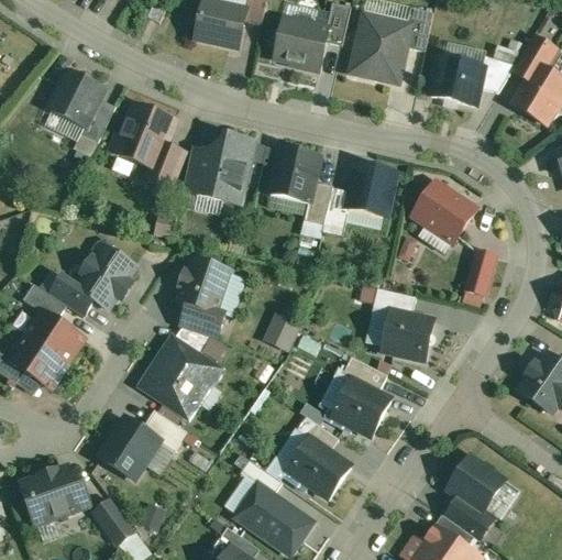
[(244,9),(202,0),(195,37),(237,47),(243,20),(245,9),(244,9)]
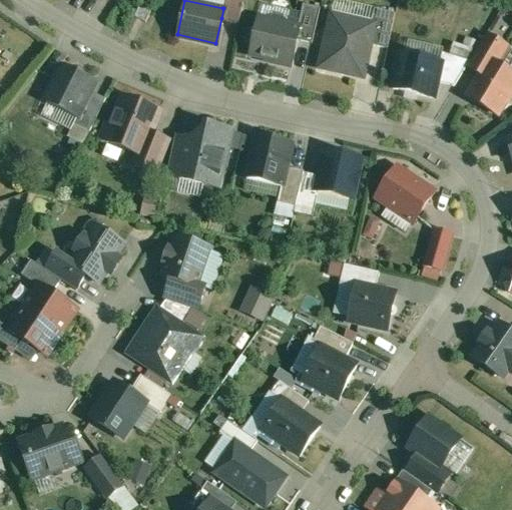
[(223,0),(222,8),(223,8),(221,18),(237,21),(241,0),(223,0)]
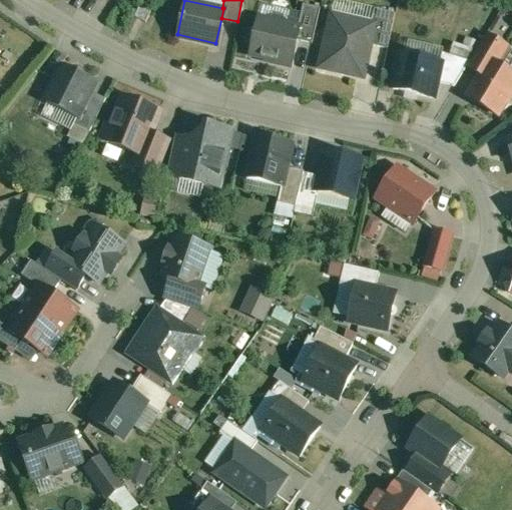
[(319,6),(302,2),(297,25),(298,26),(295,37),(311,41),(319,6)]
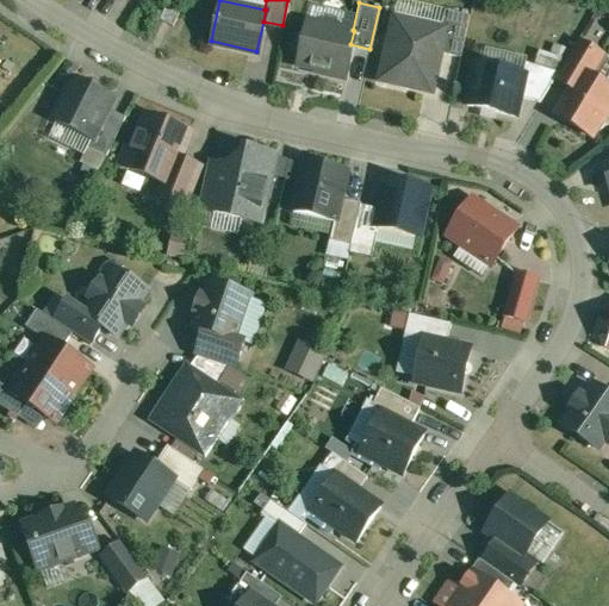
[(178,11),(165,5),(159,17),(172,23),(178,11)]
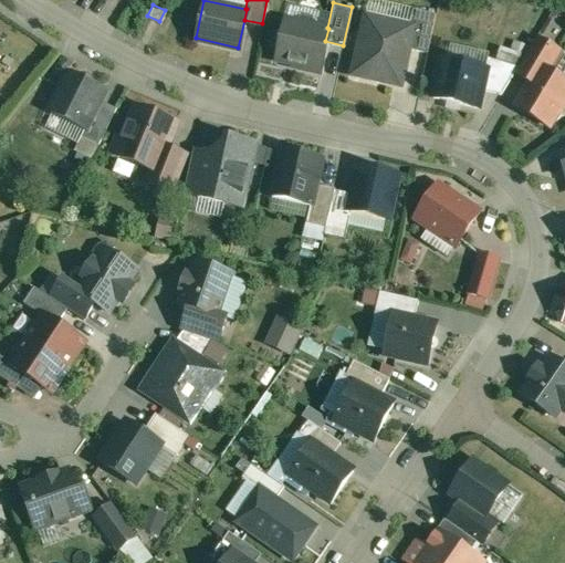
[(435,12),(411,7),(408,22),(414,23),(408,47),(426,51),(435,12)]
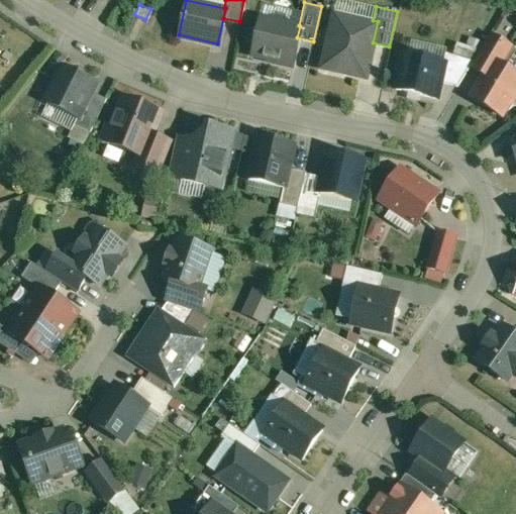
[(373,20),(332,11),(320,66),(366,77),(373,42),(378,21),(373,20)]
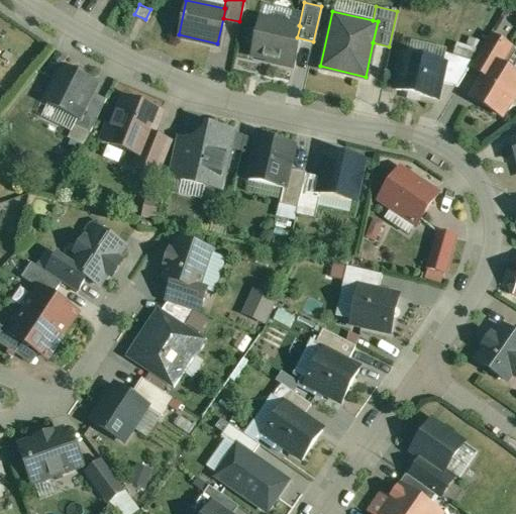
[(299,25),(260,17),(251,53),(274,58),(274,60),(292,64),(297,37),(300,26),(299,25)]
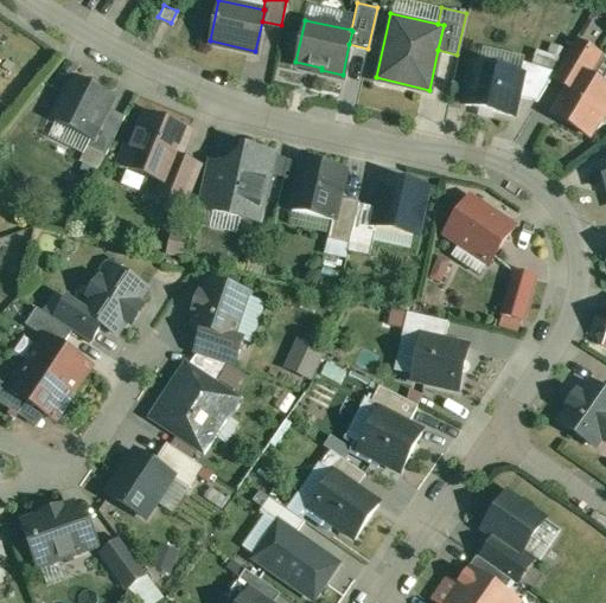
[(601,56),(573,38),(554,70),(552,75),(567,84),(576,69),(589,76),(601,56)]
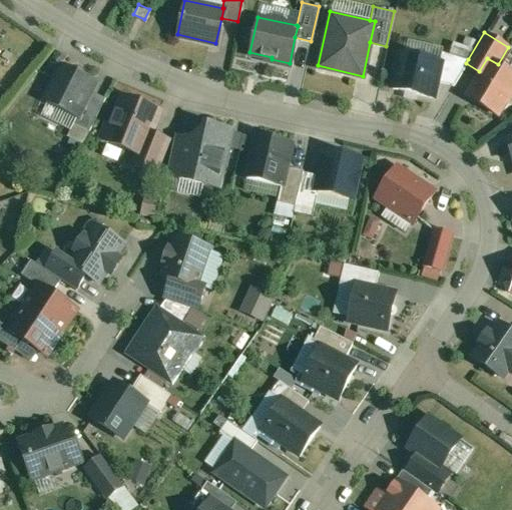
[(453,39),(451,52),(466,55),(469,42),(453,39)]
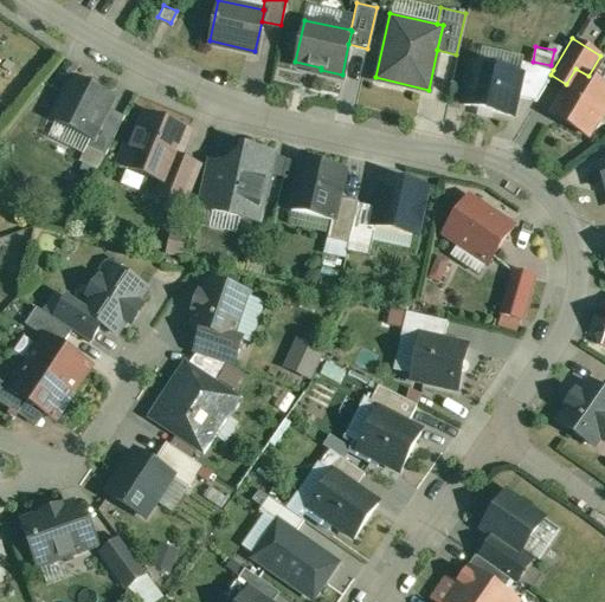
[(519,71),(471,60),(462,102),(510,112),(515,94),(520,71),(519,71)]
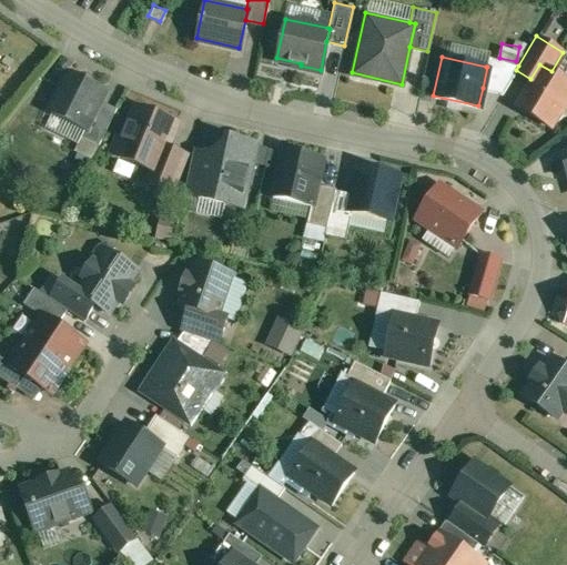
[(518,66),(488,57),(486,67),(487,67),(483,88),(502,93),(516,70),(518,66)]
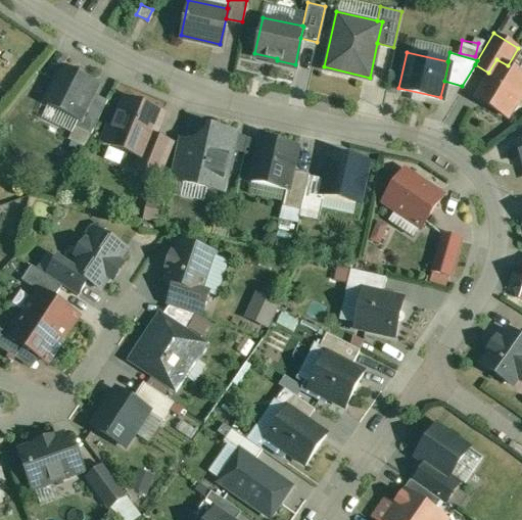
[(521,74),(508,65),(496,59),(488,73),(475,96),(506,114),(514,102),(518,101),(521,94),(521,91),(521,89),(521,88),(521,74)]
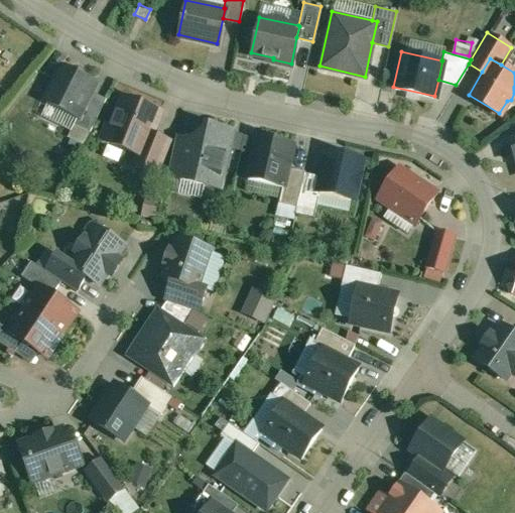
[(94,81),(61,65),(44,99),(76,115),(77,115),(90,90),(94,81)]
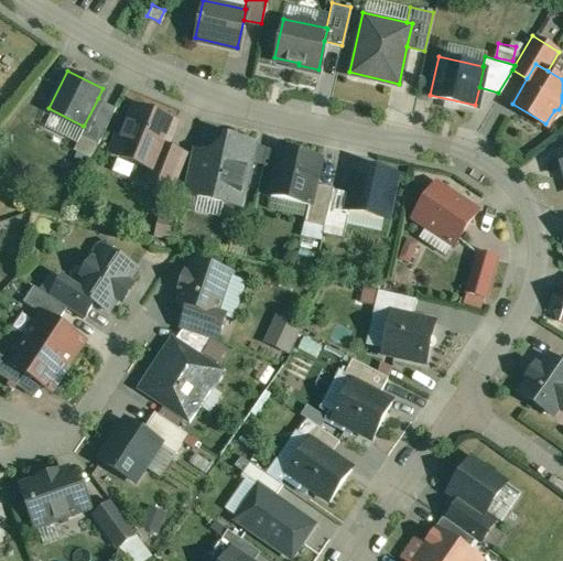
[(98,98),(84,126),(83,126),(79,133),(97,142),(115,106),(98,98)]
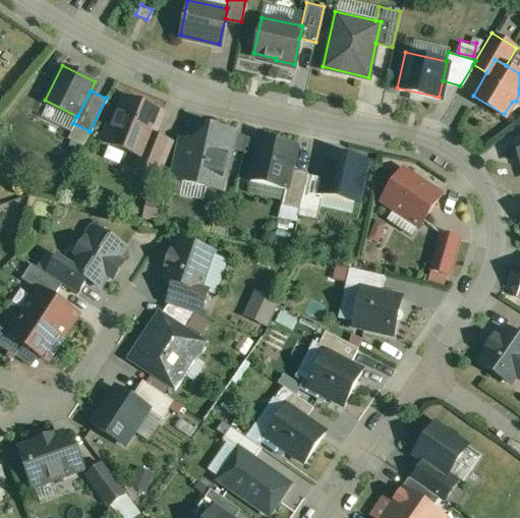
[(161,111),(124,96),(112,126),(107,124),(101,139),(137,154),(142,156),(152,133),(161,111)]
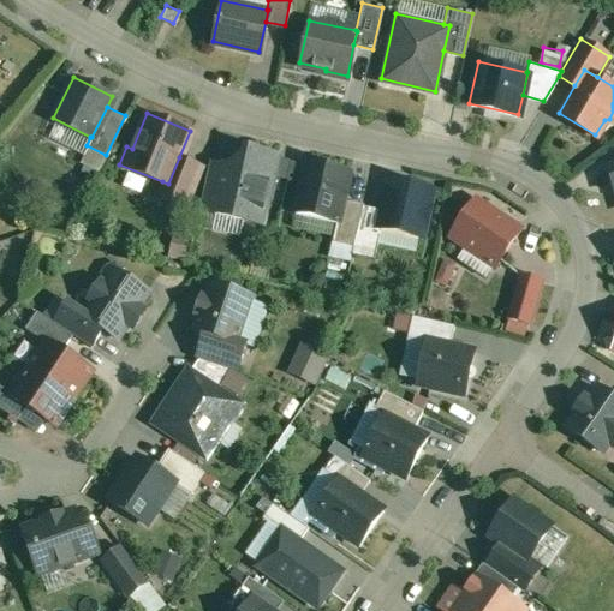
[(242,168),(222,165),(222,166),(213,205),(213,210),(257,221),(262,219),(276,154),(246,147),(242,168)]
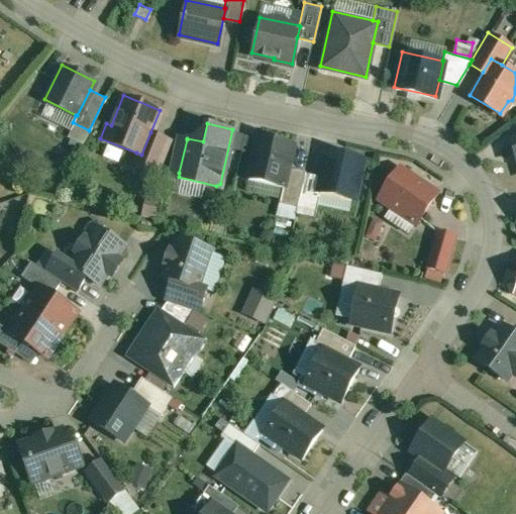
[(150,132),(141,155),(136,152),(132,164),(156,173),(169,139),(150,132)]
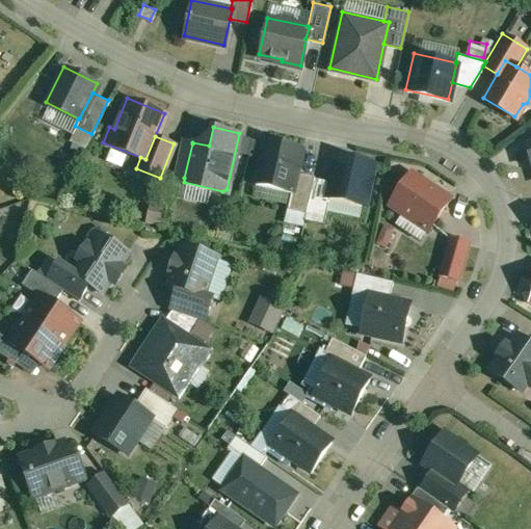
[(301,147),(264,138),(254,181),(291,189),(292,189),(295,172),(301,147)]
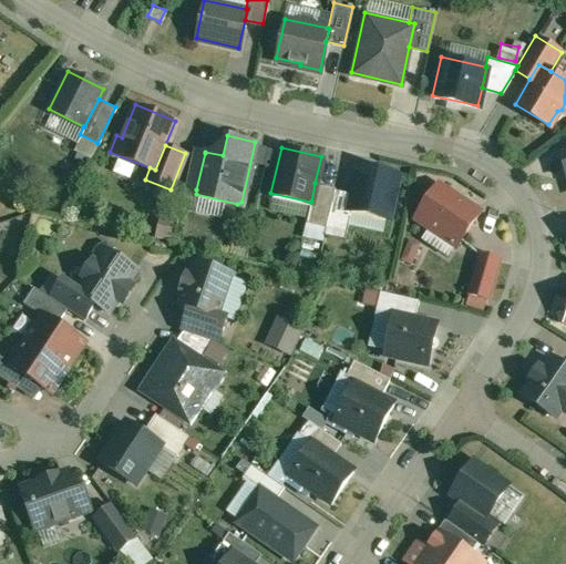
[(192,151),(184,187),(196,190),(205,153),(192,151)]
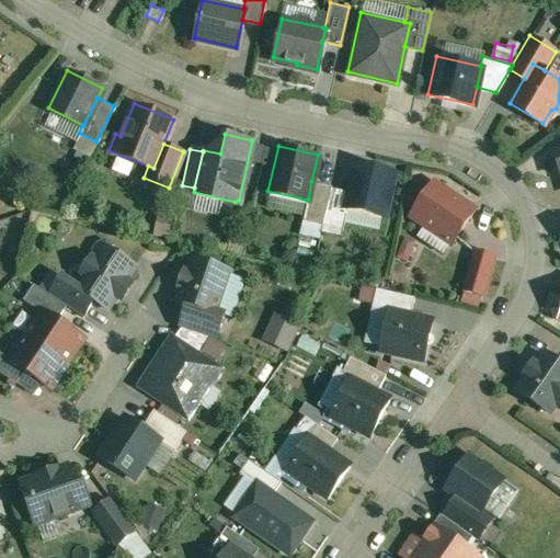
[(393,172),(355,163),(349,191),(345,206),(346,206),(384,215),(393,172)]
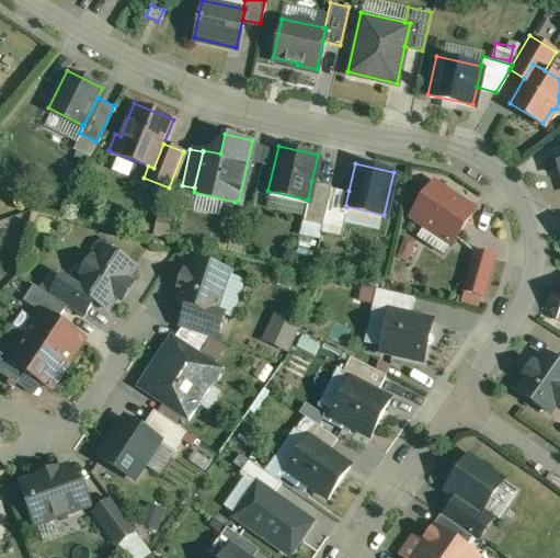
[(311,181),(308,200),(307,200),(303,219),(321,223),(323,214),(330,186),(330,185),(311,181)]
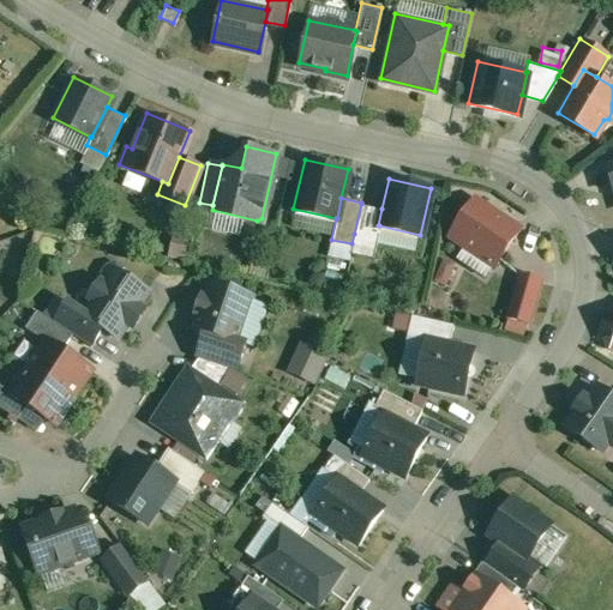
[(517,228),(474,199),(450,234),(466,243),(457,255),(484,273),(491,261),(494,263),(517,228)]
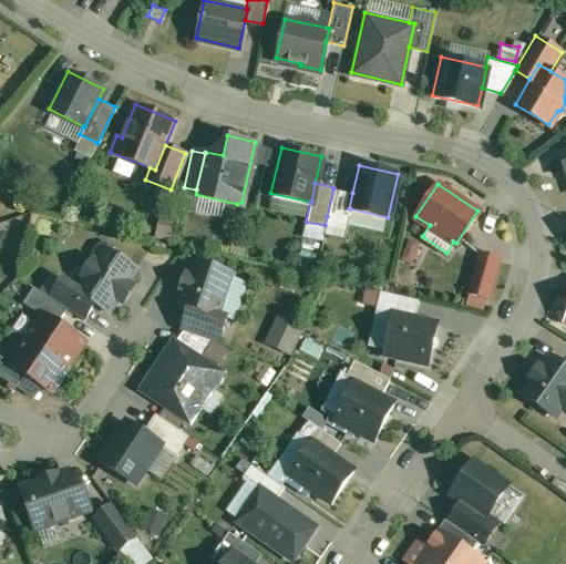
[(352,193),(333,188),(327,216),(348,221),(350,208),(349,208),(352,193)]
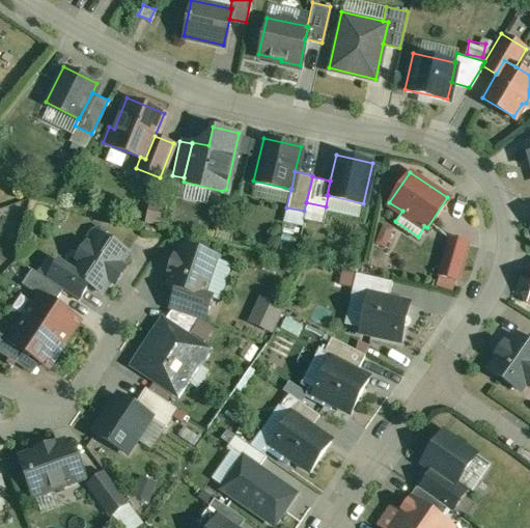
[(161,212),(146,209),(144,219),(158,223),(161,212)]
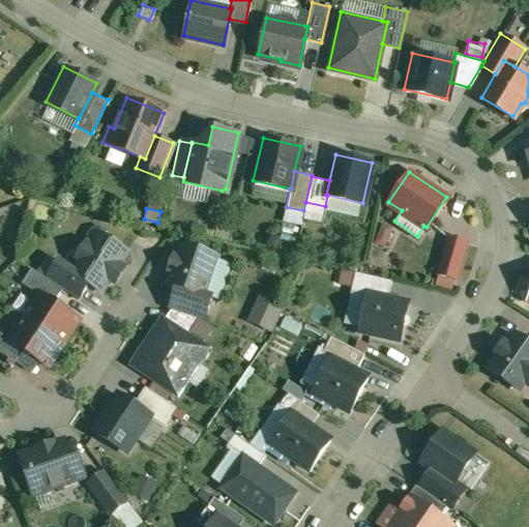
[(90,244),(86,241),(76,256),(81,259),(72,270),(71,271),(88,282),(99,289),(108,276),(114,281),(123,266),(117,262),(125,250),(106,236),(107,234),(106,230),(98,226),(91,227),(86,234),(88,242),(90,243),(90,244)]
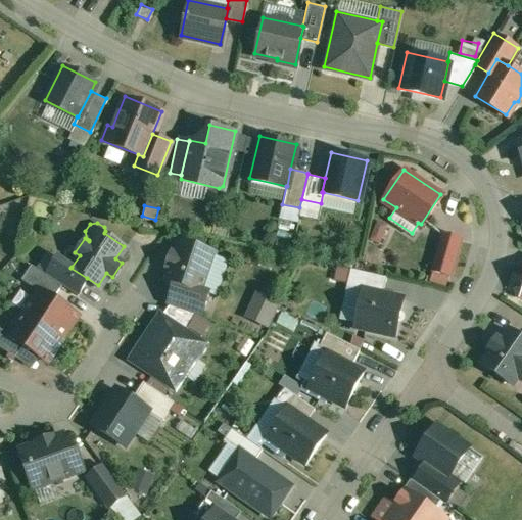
[(459,237),(442,233),(432,269),(448,273),(459,237)]
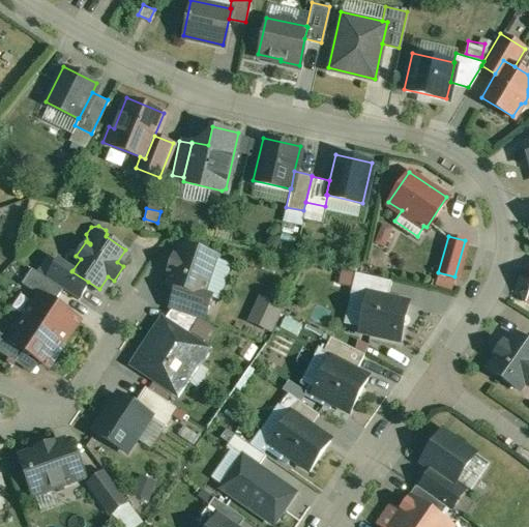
[(215,256),(180,243),(177,255),(174,254),(168,270),(171,271),(168,283),(175,285),(175,286),(203,293),(215,256)]
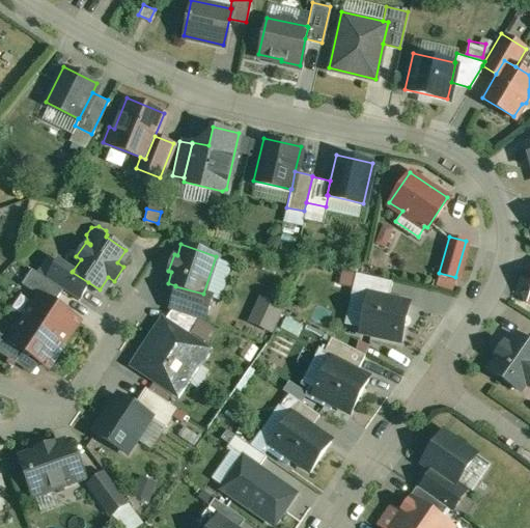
[(73,271),(57,260),(47,277),(62,287),(78,298),(88,282),(72,272),(73,271)]
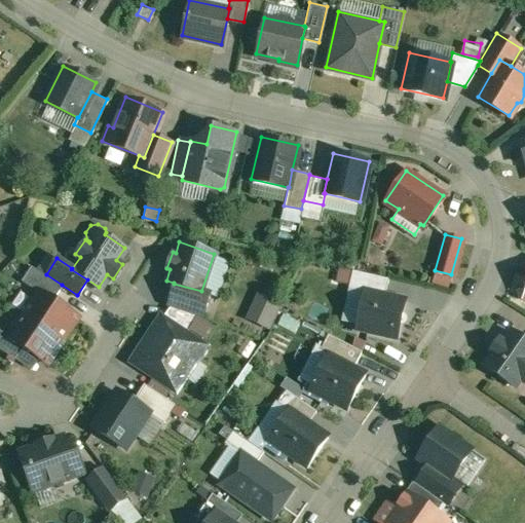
[(46,274),(31,264),(21,279),(37,290),(38,289),(52,298),(62,285),(46,274)]
